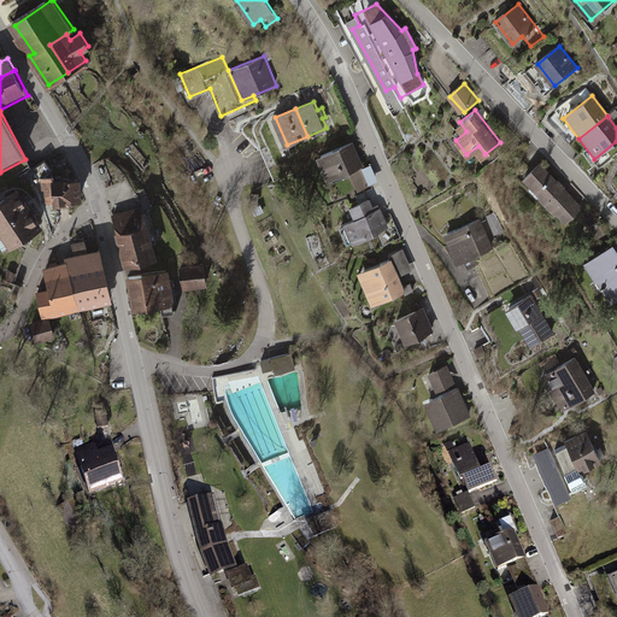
[(271,121),(277,137),(282,135),(276,119),(271,121)]
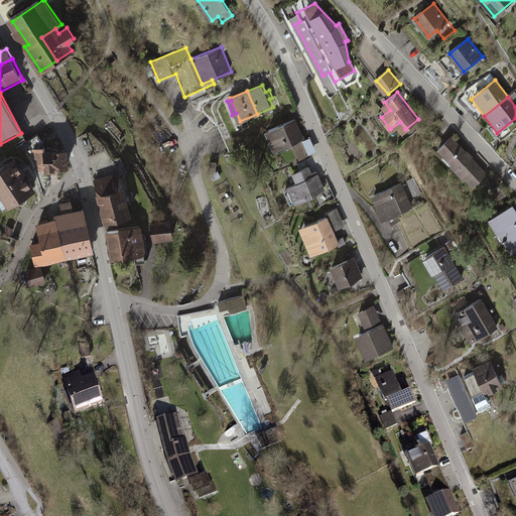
[(294,119),(268,130),(276,149),(292,142),(300,160),(309,155),(309,154),(303,140),(294,119)]
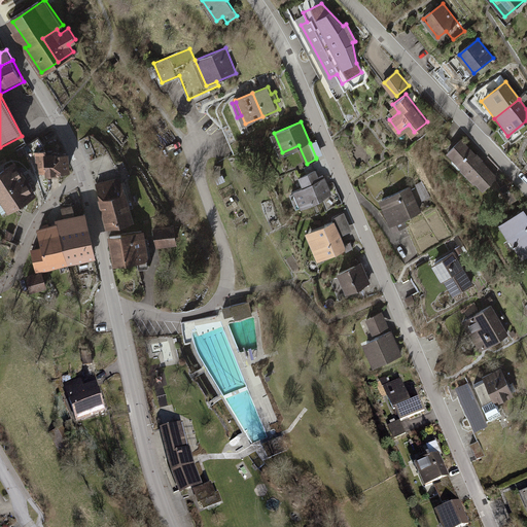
[(463,139),(450,151),(464,168),(461,170),(472,182),(475,180),(483,188),(497,175),(463,139)]
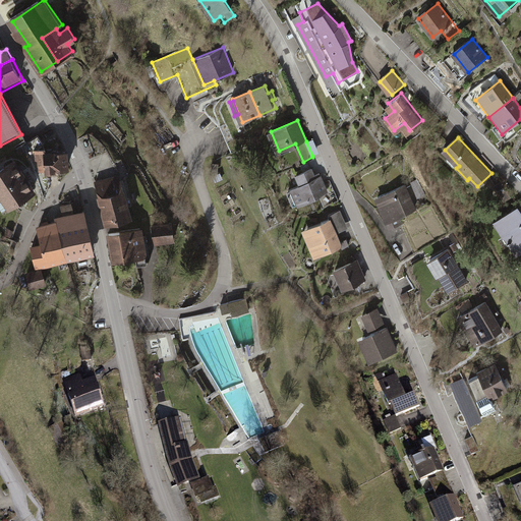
[(306,141),(312,156),(320,153),(314,138),(306,141)]
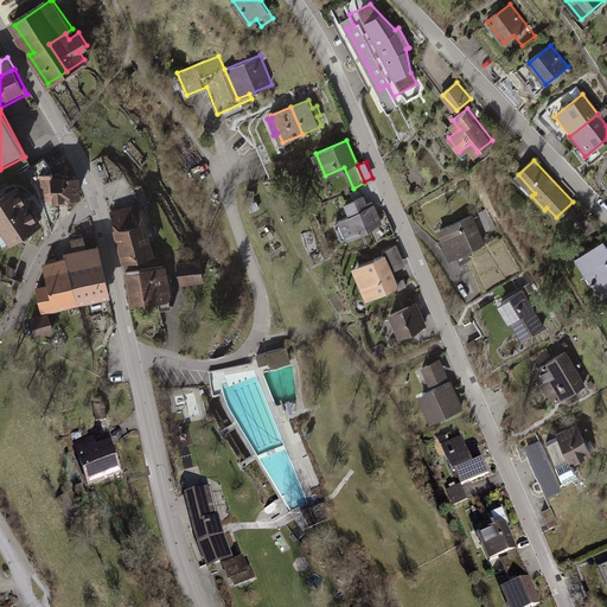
[(56,177),(43,177),(43,191),(55,190),(55,204),(82,203),(82,179),(56,179),(56,177)]
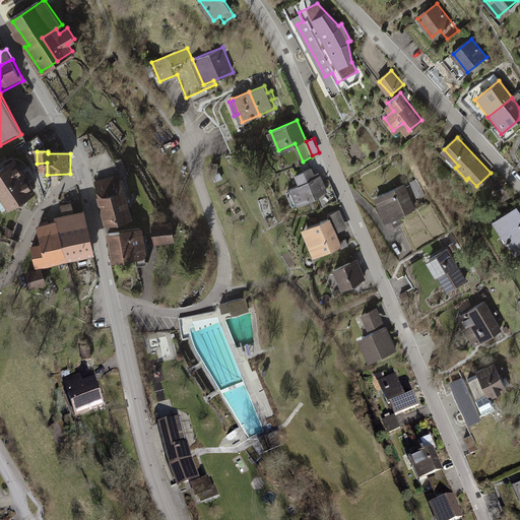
[(0,191),(23,177),(13,161),(0,170),(0,191)]
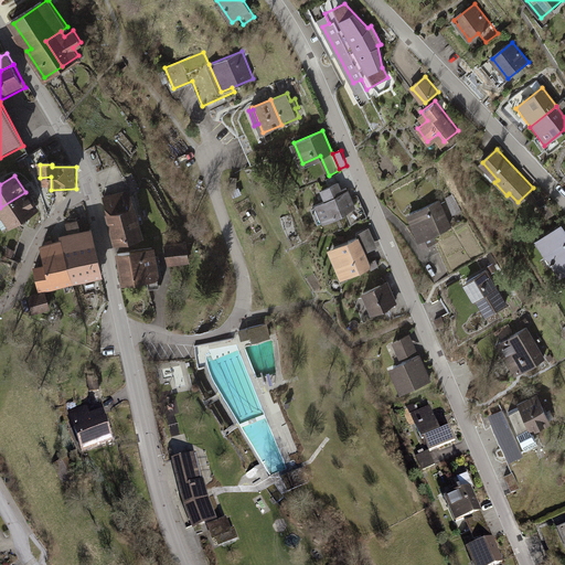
[(342,189),(339,182),(322,189),(327,200),(317,205),(324,221),(355,208),(347,187),(342,189)]
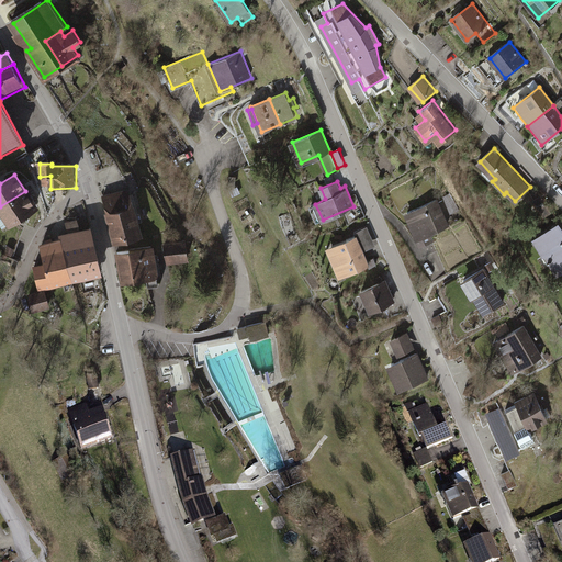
[(128,189),(103,195),(115,240),(141,234),(128,189)]
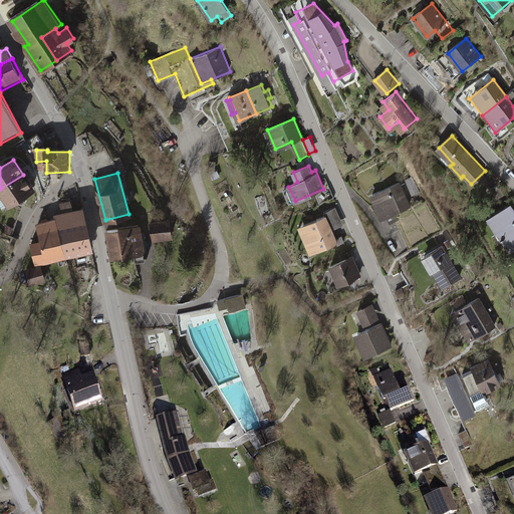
[(33,191),(23,175),(0,189),(0,192),(8,206),(33,191)]
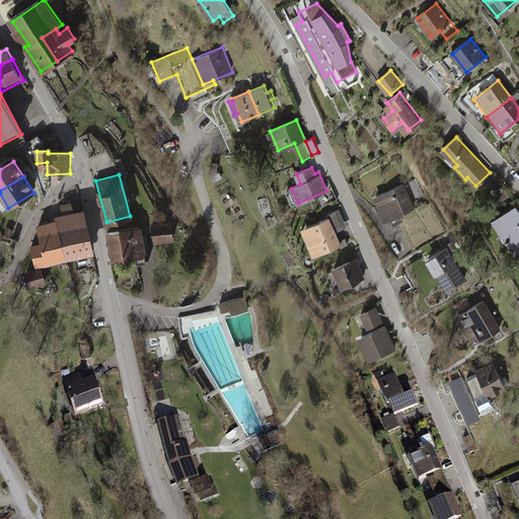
[(510,196),(501,179),(494,183),(503,200),(510,196)]
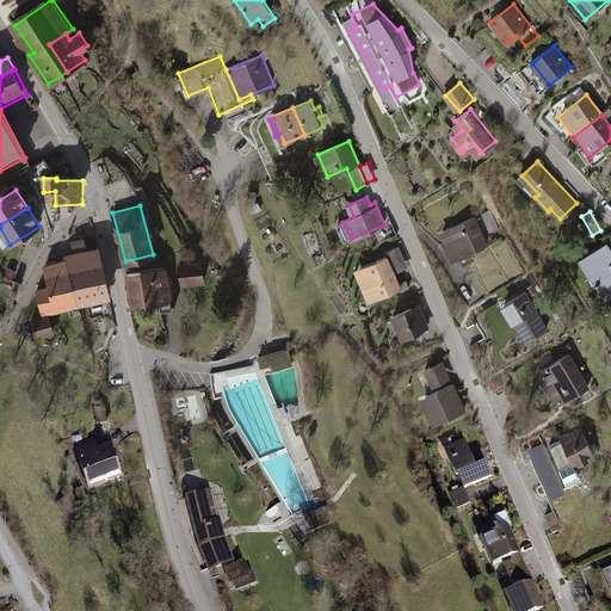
[(476,216),(442,230),(454,259),(489,245),(476,216)]
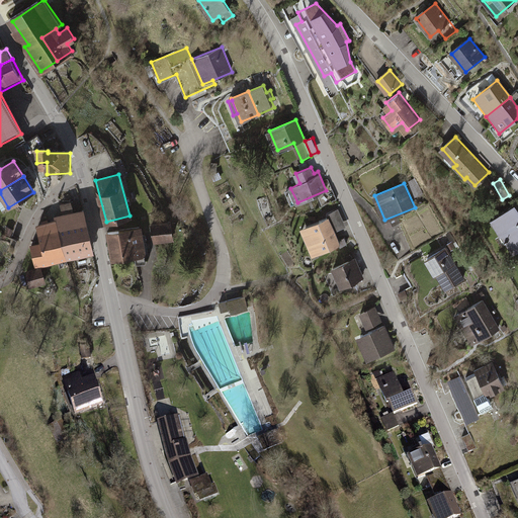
[(57,220),(58,223),(67,259),(94,253),(84,212),(77,214),(74,203),(62,206),(64,218),(57,220)]
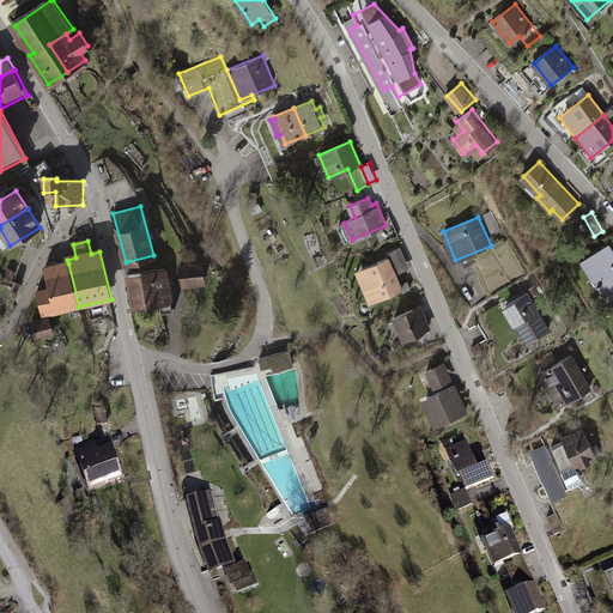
[(612,249),(610,243),(582,260),(607,301),(612,296),(612,249)]
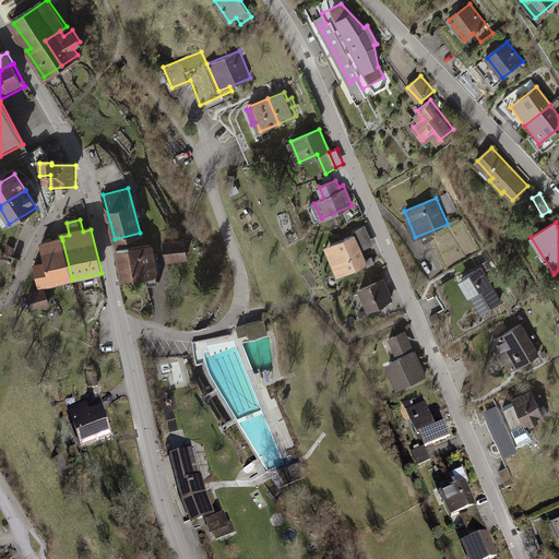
[(356,234),(363,249),(375,245),(366,225),(354,230),(356,234)]
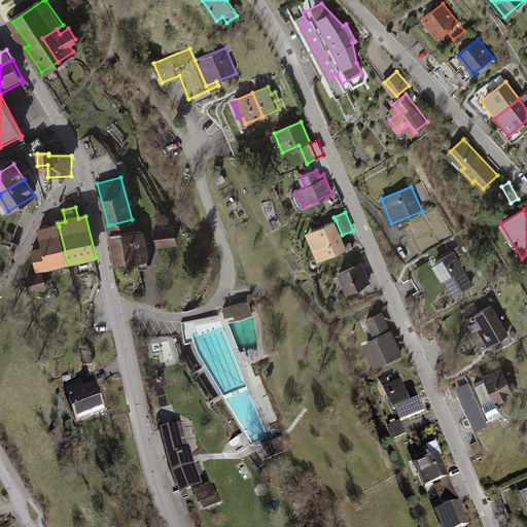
[(342,235),(336,220),(308,233),(319,258),(347,246),(342,235)]
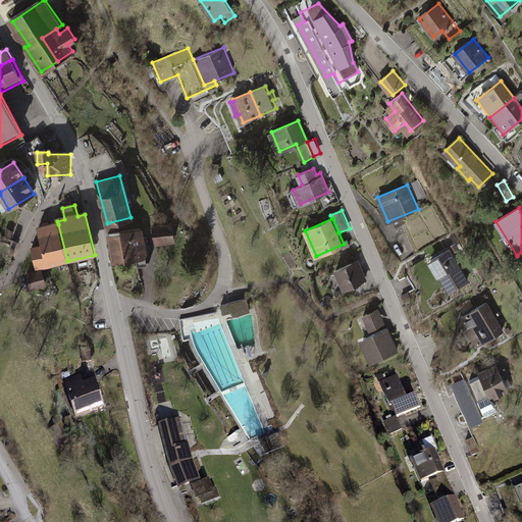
[(172,222),(153,225),(156,244),(175,240),(172,222)]
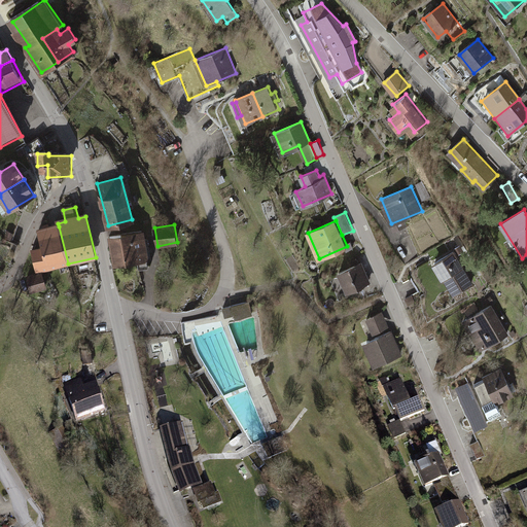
[(69,268),(68,264),(59,226),(39,231),(43,248),(32,250),(38,275),(43,274),(69,268)]
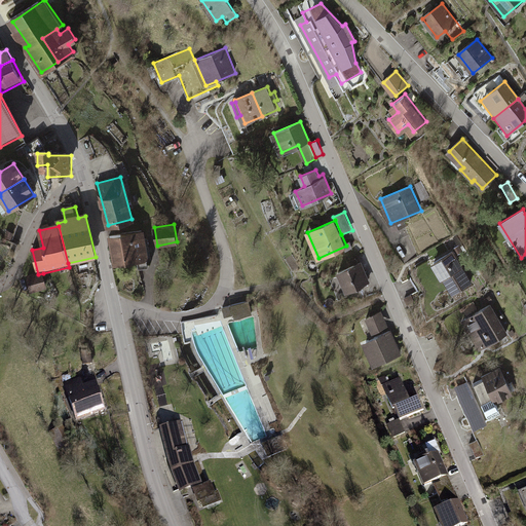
[(143,230),(110,236),(115,264),(138,260),(139,267),(149,265),(148,259),(151,258),(148,238),(145,239),(143,230)]
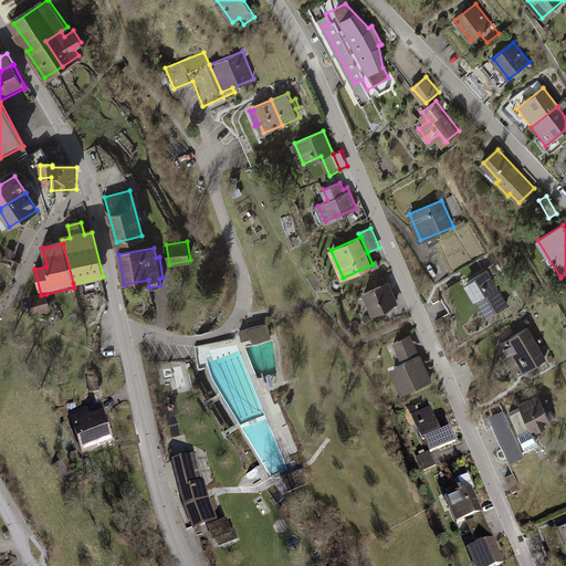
[(17,252),(9,249),(6,257),(13,260),(17,252)]
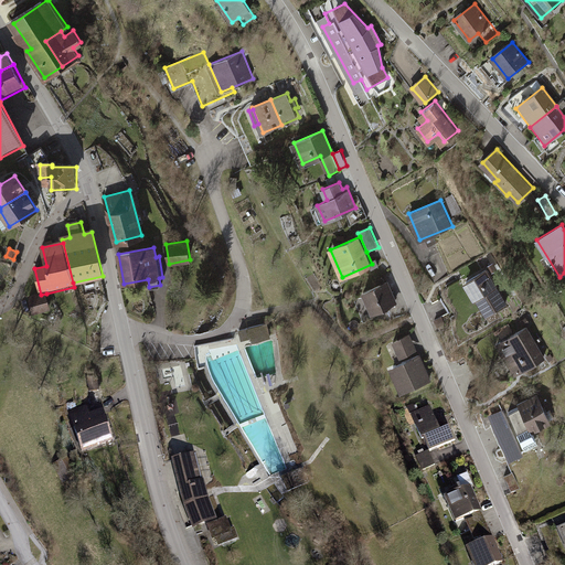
[(487,269),(466,283),(486,316),(507,304),(487,269)]
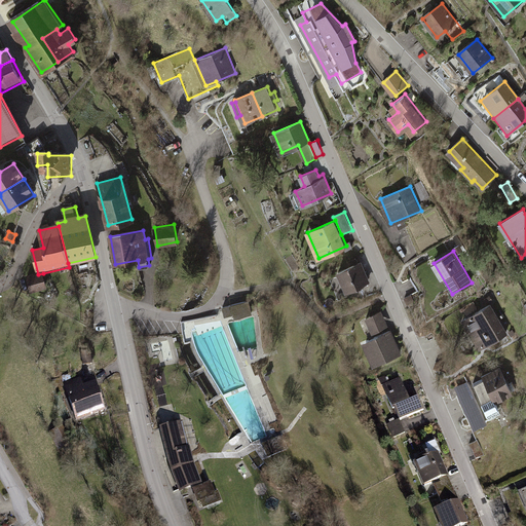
[(370,280),(362,262),(339,272),(347,291),(370,280)]
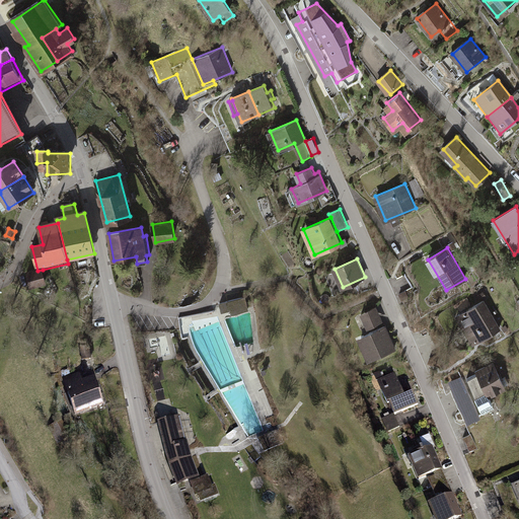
[(43,270),(38,271),(27,274),(31,291),(47,287),(43,270)]
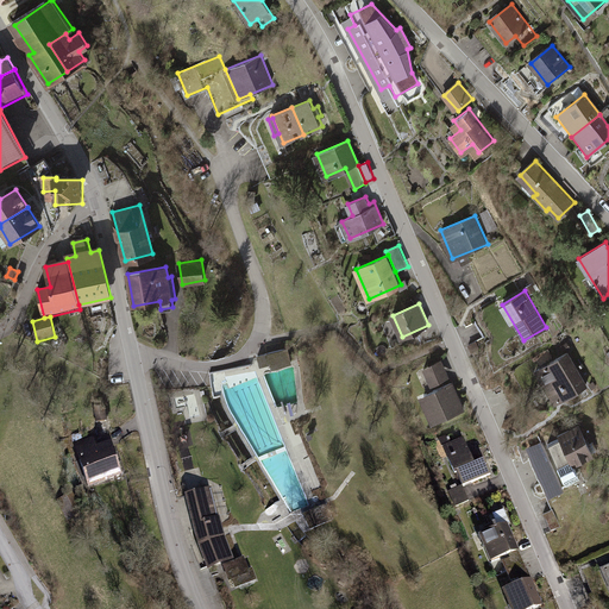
[(479,340),(470,345),(475,355),(483,350),(479,340)]
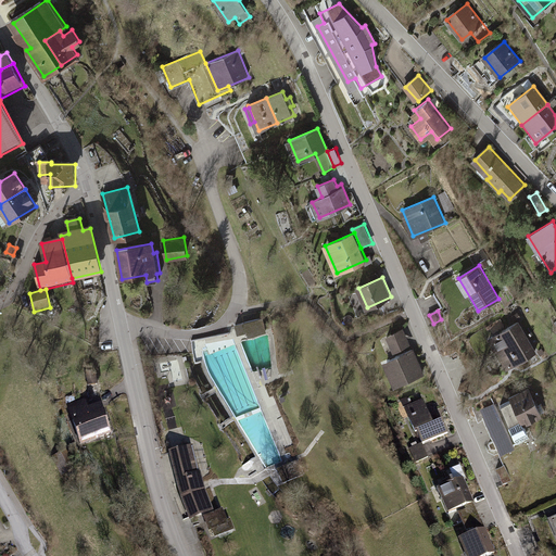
[(264,318),(236,325),(238,335),(248,332),(249,336),(267,331),(264,318)]
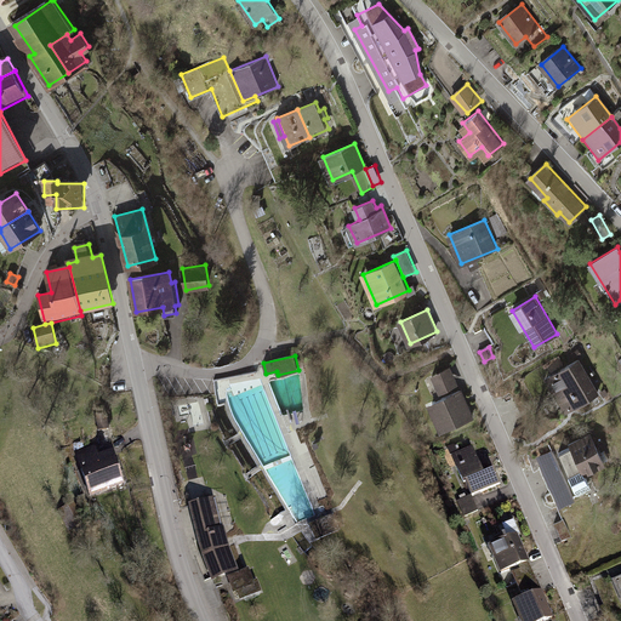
[(580,359),(548,377),(568,411),(599,393),(580,359)]
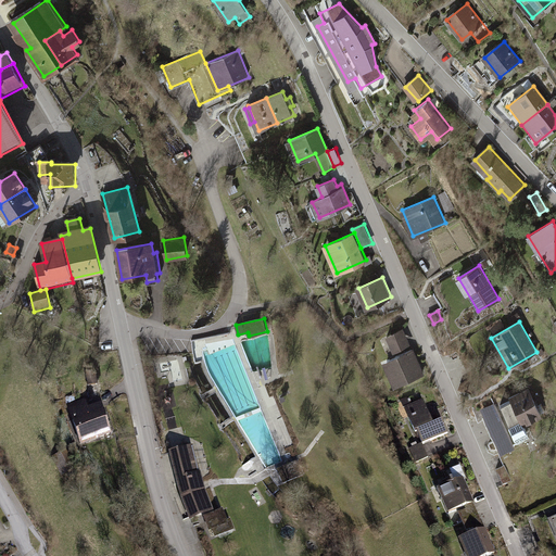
[(394,351),(409,344),(403,329),(388,336),(394,351)]
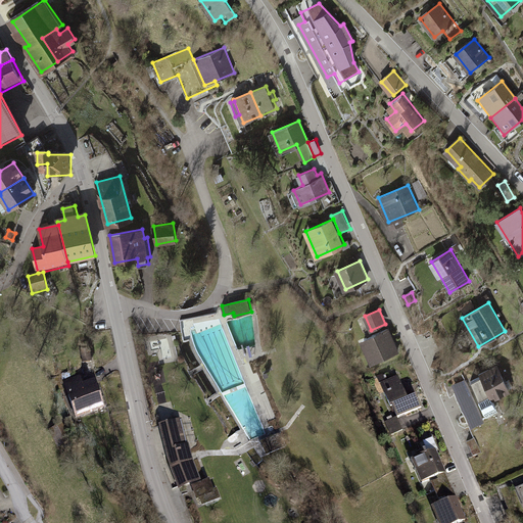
[(389,328),(365,339),(369,350),(367,351),(372,363),(398,351),(389,328)]
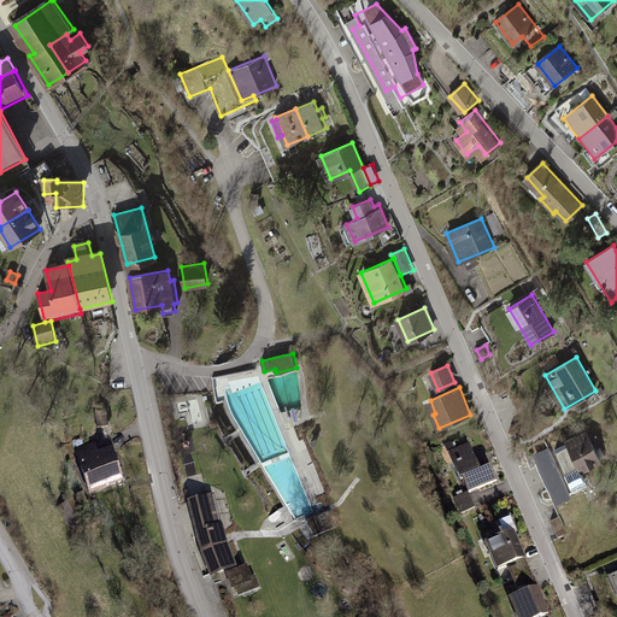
[(97,412),(99,430),(111,428),(107,410),(97,412)]
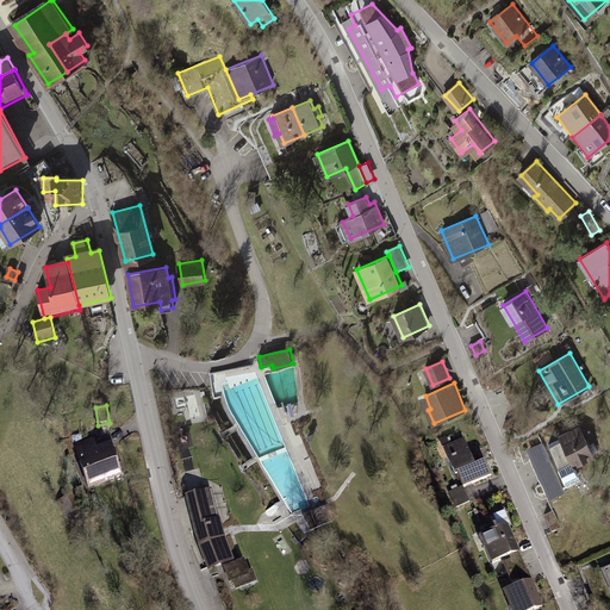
[(548,453),(531,460),(545,489),(561,481),(564,486),(579,479),(573,466),(593,456),(580,425),(543,442),(548,453)]
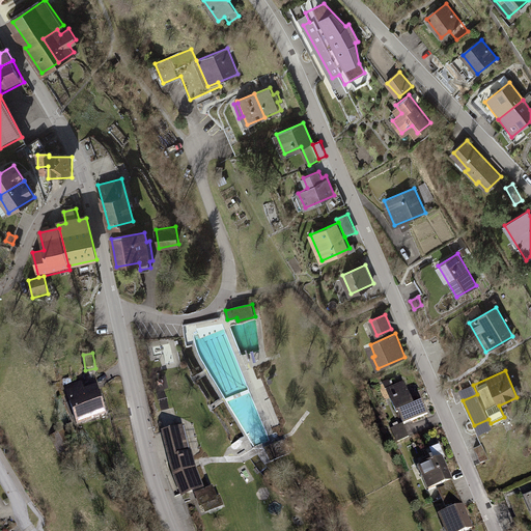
[(84,382),(66,387),(79,427),(109,418),(100,387),(86,391),(84,382)]
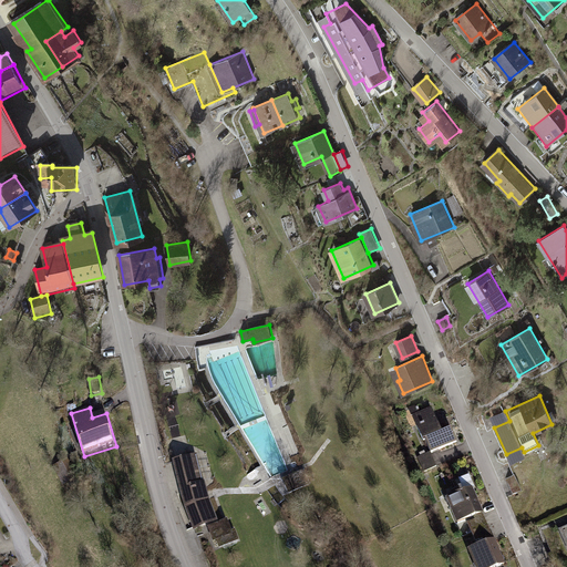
[(432,410),(421,414),(424,423),(419,425),(425,441),(428,440),(433,453),(456,442),(451,430),(442,433),(432,410)]
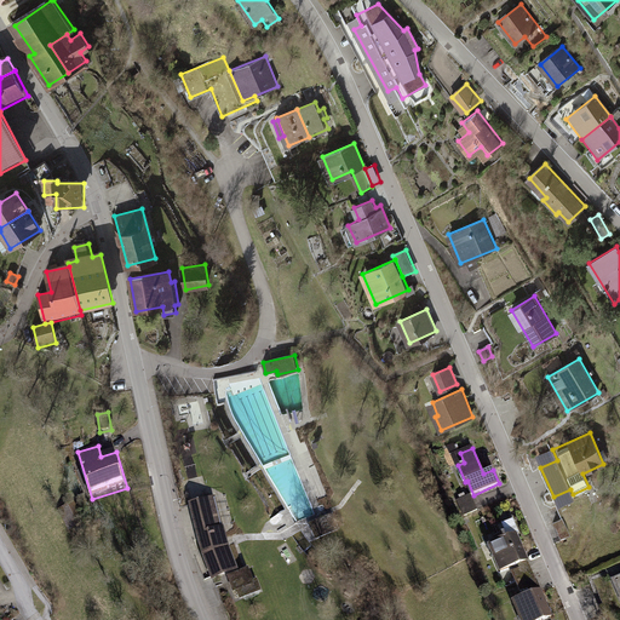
[(128,468),(133,487),(141,484),(135,465),(128,468)]
